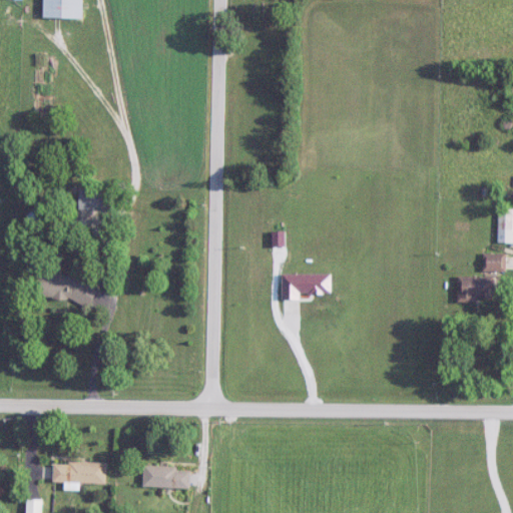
[(43,0),(43,19),(82,19),(82,0),(43,0)]
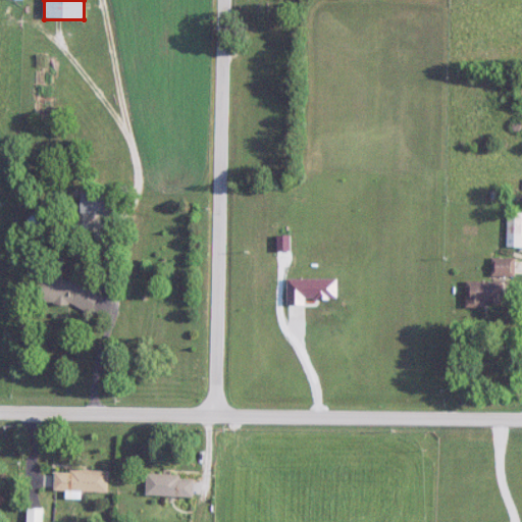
[(80,214),(113,214),(113,197),(97,197),(97,191),(80,191),(80,214)]
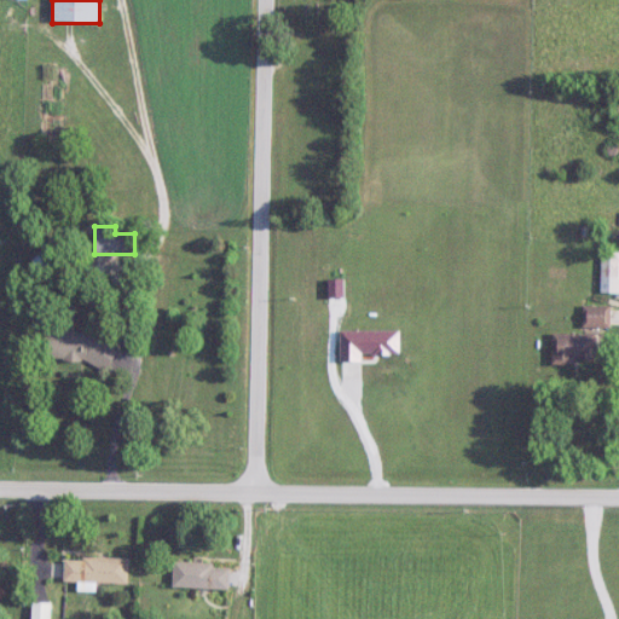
[(618,294),(618,252),(601,252),(601,294),(618,294)]
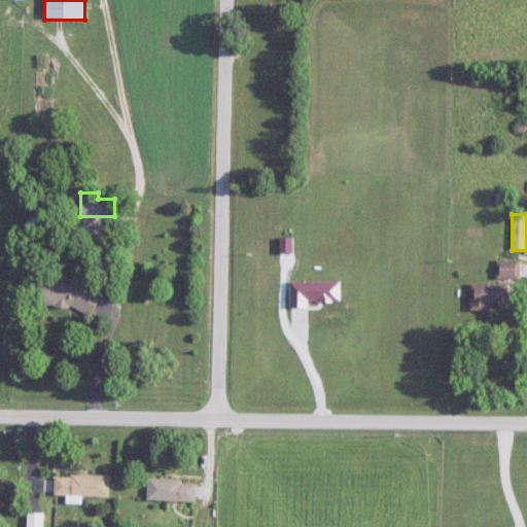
[(519,261),(497,261),(497,279),(519,279),(519,261)]
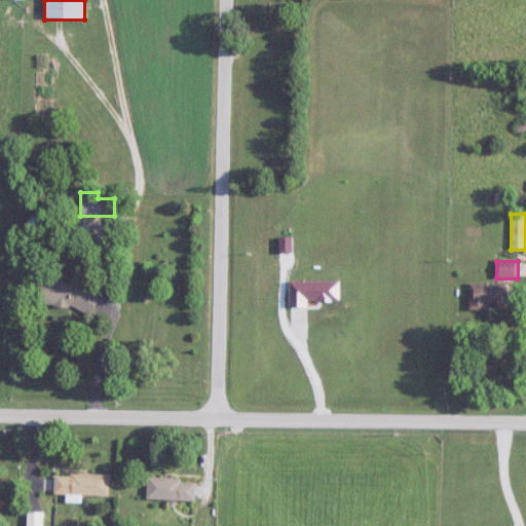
[(97,310),(98,286),(37,284),(36,307),(97,310)]
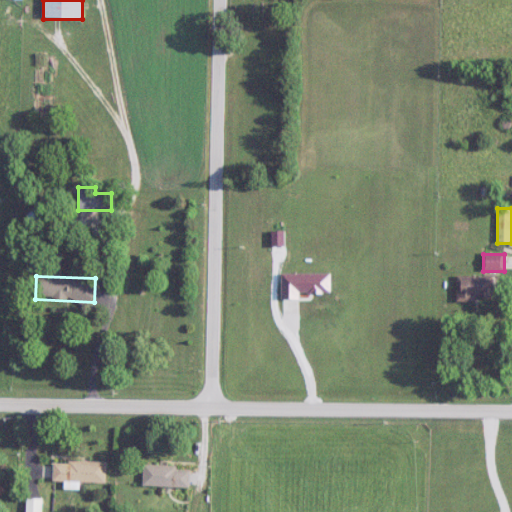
[(493,277),(457,277),(457,301),(493,301),(493,277)]
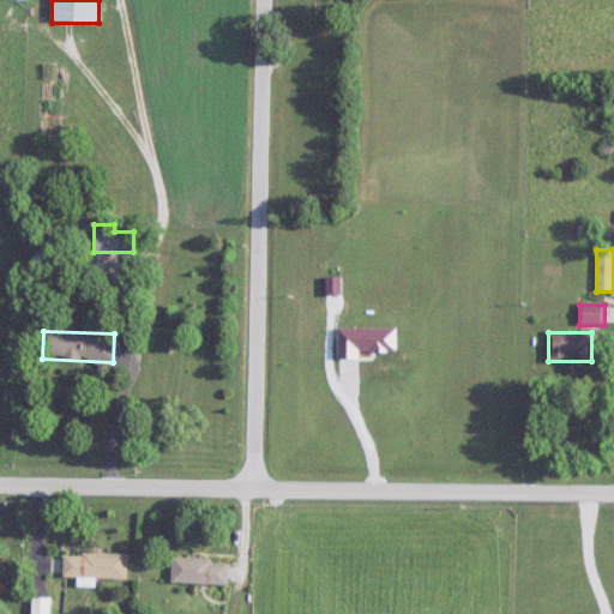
[(127,579),(126,553),(64,554),(64,579),(127,579)]
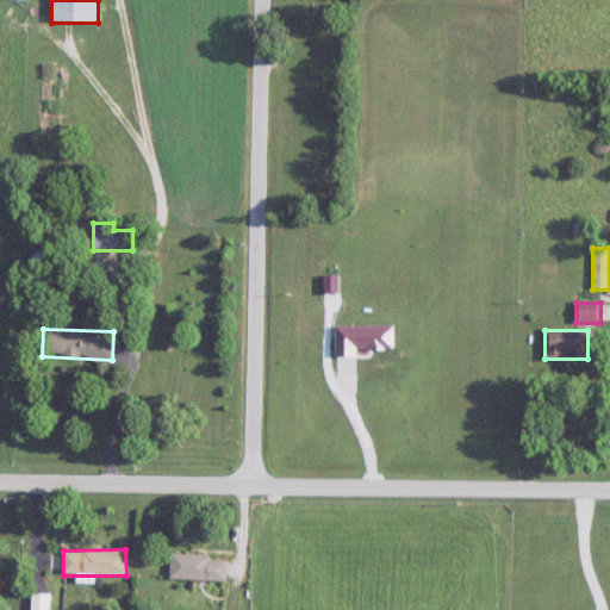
[(225,582),(225,556),(170,555),(169,580),(225,582)]
